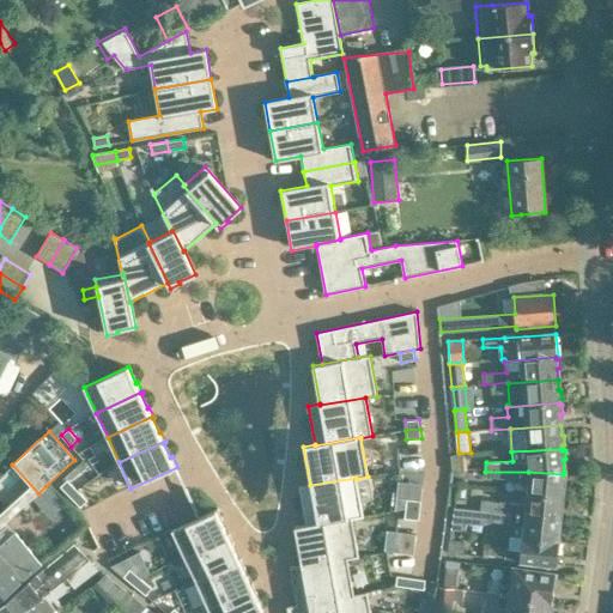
[(463,454),(450,455),(451,471),(465,471),(463,454)]
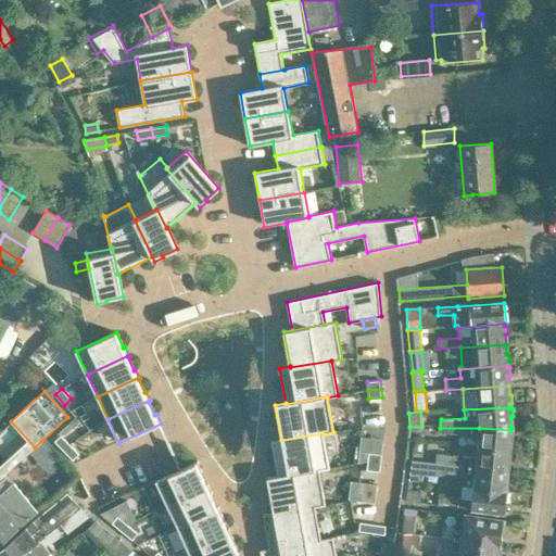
[(510,439),(510,430),(479,428),(440,428),(440,432),(480,437),(479,446),(509,450),(509,449),(512,446),(513,440),(510,439)]
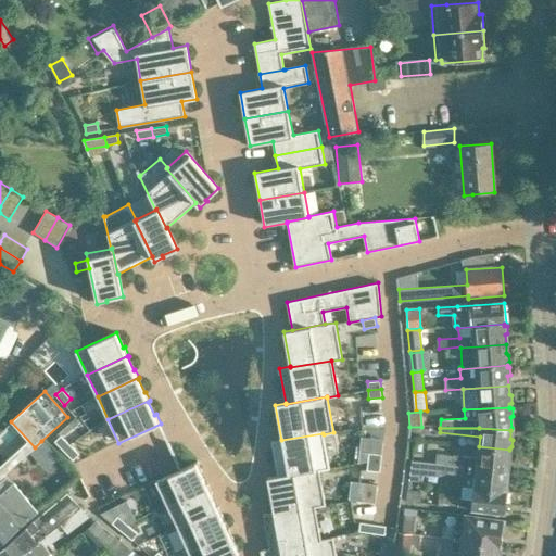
[(281,440),(272,441),(277,476),(277,477),(319,469),(319,470),(329,469),(324,434),(323,433),(281,440)]
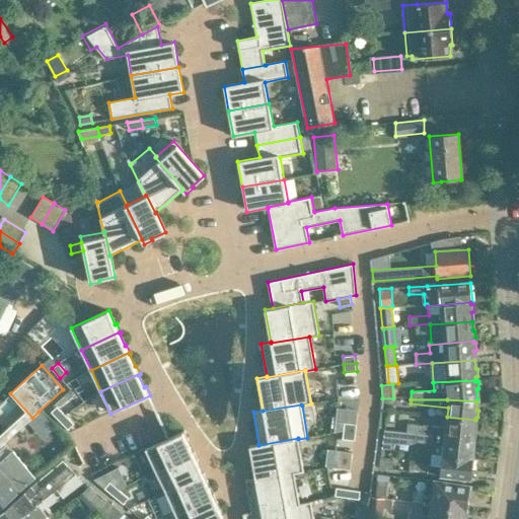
[(57,406),(51,412),(59,421),(65,416),(57,406)]
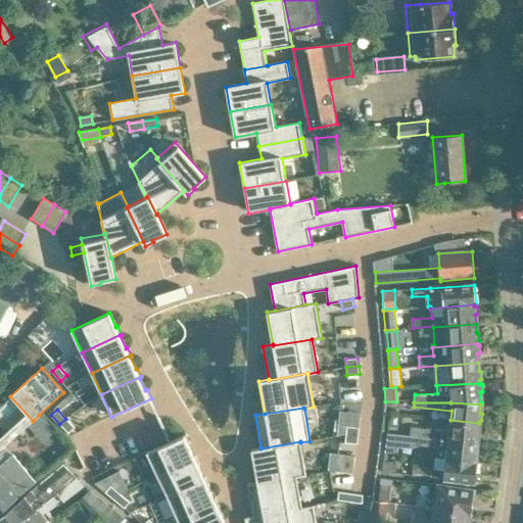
[(0,449),(33,421),(27,415),(0,438),(0,449)]
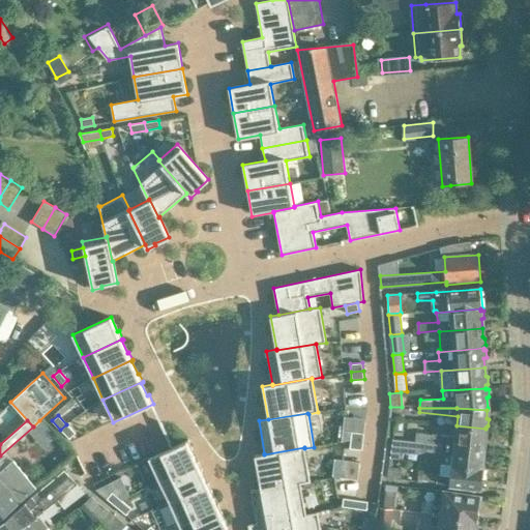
[(66,424),(60,430),(69,439),(76,433),(66,424)]
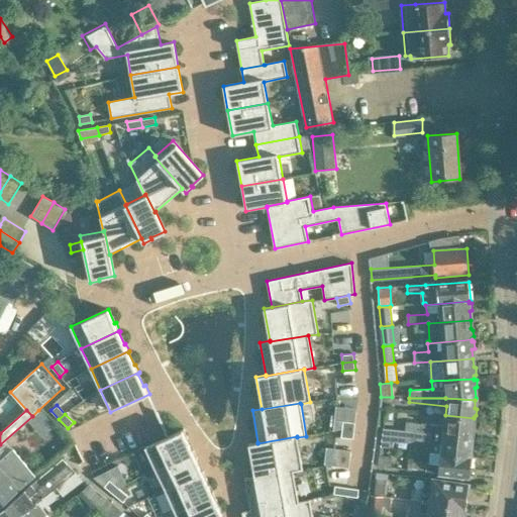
[(475,427),(476,420),(473,420),(474,418),(445,415),(443,426),(407,422),(406,430),(417,432),(417,431),(472,437),(472,428),(475,427)]
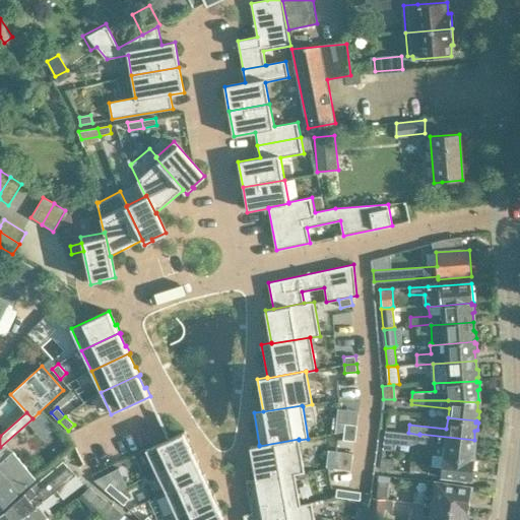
[(336,423),(335,431),(344,432),(356,433),(358,425),(336,423)]
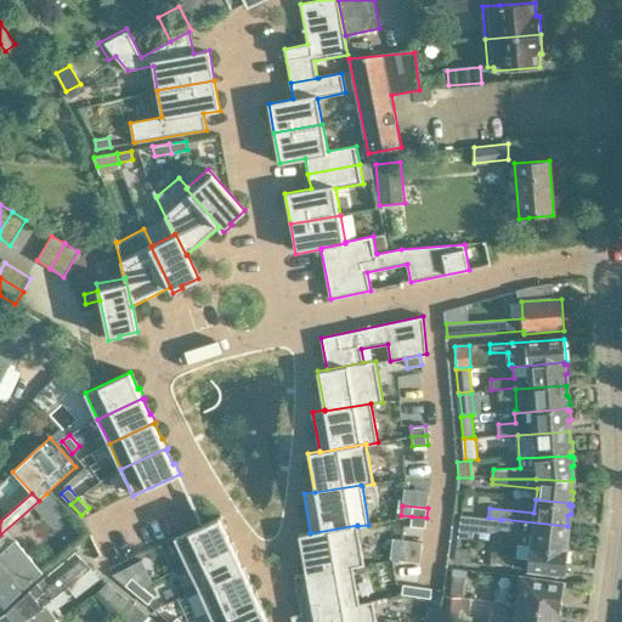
[(222,515),(174,538),(186,564),(236,542),(235,541),(233,542),(226,526),(227,526),(222,515)]
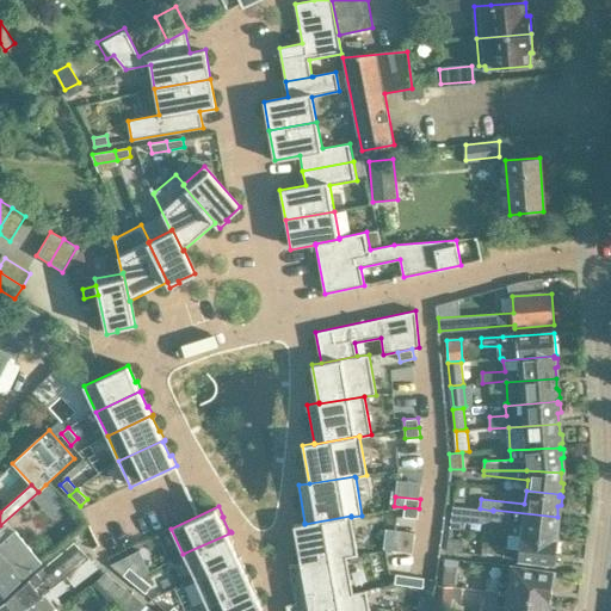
[(405,507),(403,517),(418,518),(419,508),(405,507)]
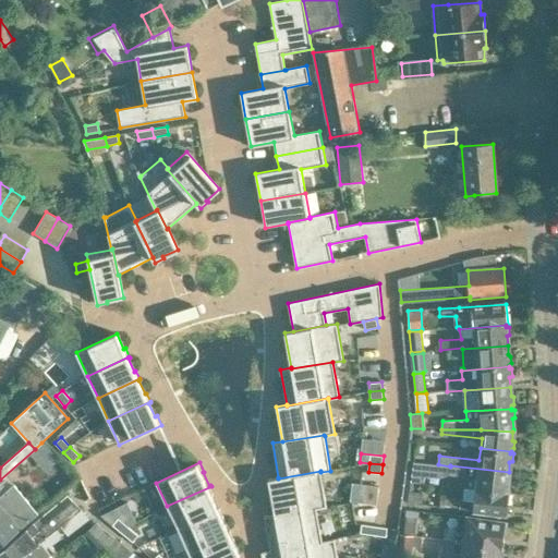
[(508,481),(509,472),(450,465),(450,466),(450,475),(465,477),(464,487),(507,492),(507,490),(509,488),(510,483),(508,481)]
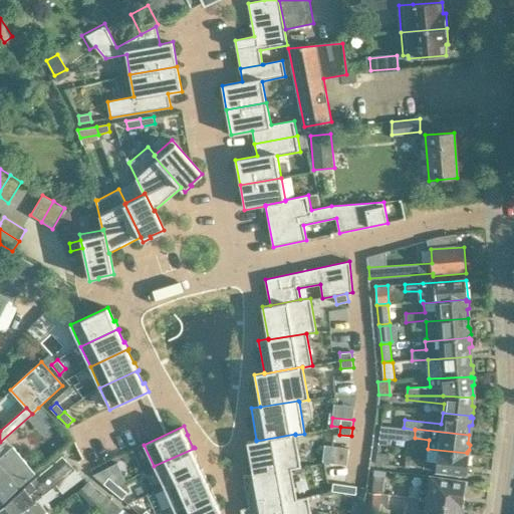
[(256,440),(247,442),(253,474),(253,475),(291,468),(291,469),(301,467),(295,435),(295,434),(256,441),(256,440)]
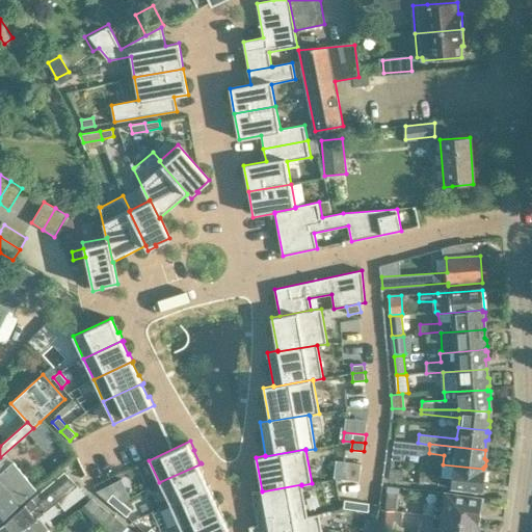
[(336,460),(334,478),(358,481),(362,463),(336,460)]
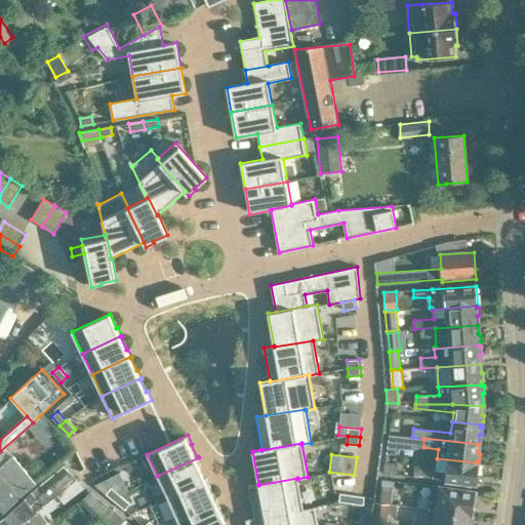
[(0,512),(36,482),(13,455),(0,468),(0,512)]
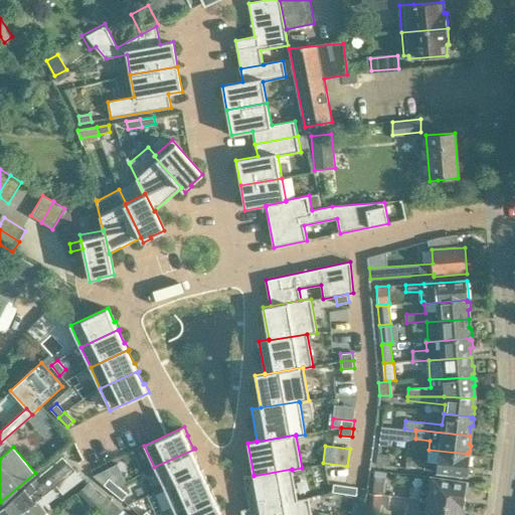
[(195,449),(154,467),(164,488),(204,470),(204,469),(202,469),(196,457),(198,456),(195,449)]
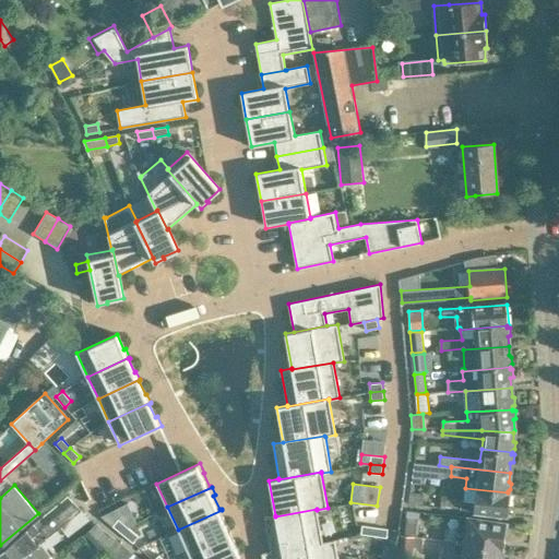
[(510,492),(508,492),(465,488),(465,500),(442,497),(441,508),(508,514),(510,492)]
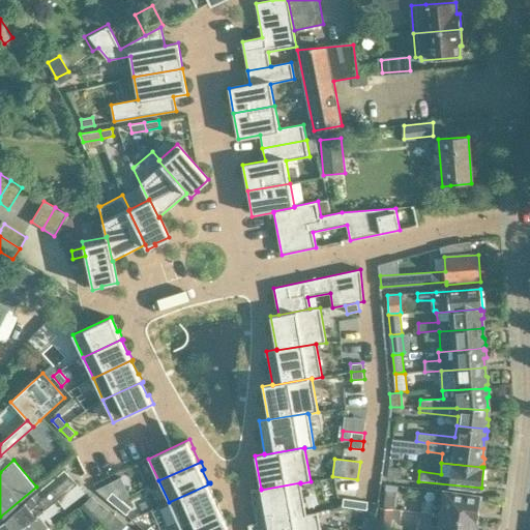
[(401,479),(403,468),(389,467),(388,477),(401,479)]
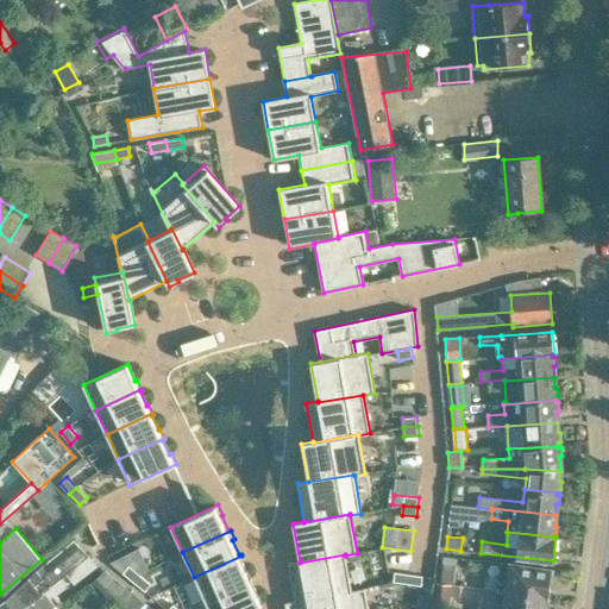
[(0,608),(22,608),(49,589),(62,579),(63,578),(76,567),(89,557),(81,547),(44,578),(39,572),(0,602),(0,608)]
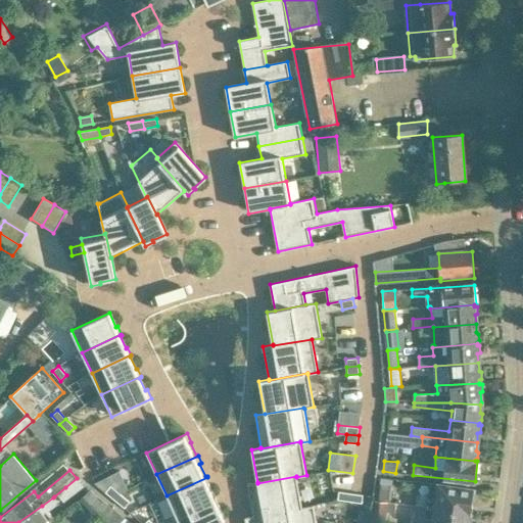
[(110,486),(105,492),(114,501),(120,494),(117,492),(127,488),(119,472),(107,477),(112,488),(110,486)]
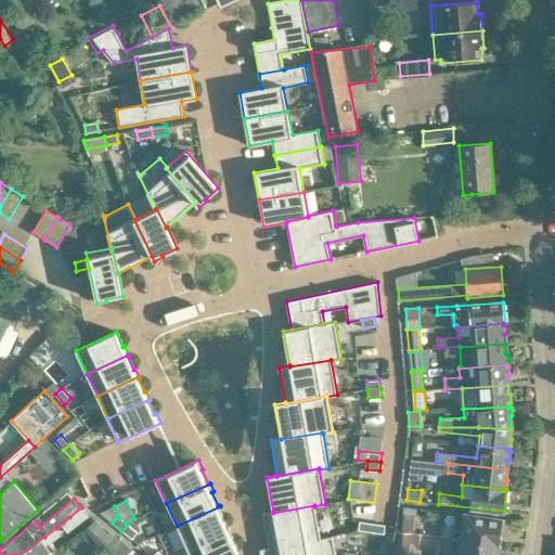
[(320,539),(314,506),(314,505),(273,513),(273,512),(262,514),(269,549),(320,539)]
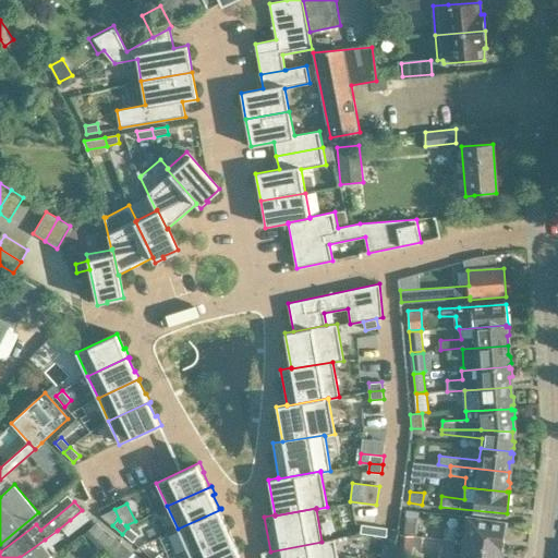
[(221,509),(178,529),(187,550),(183,553),(183,554),(232,531),(231,530),(230,531),(223,518),(226,517),(221,509)]
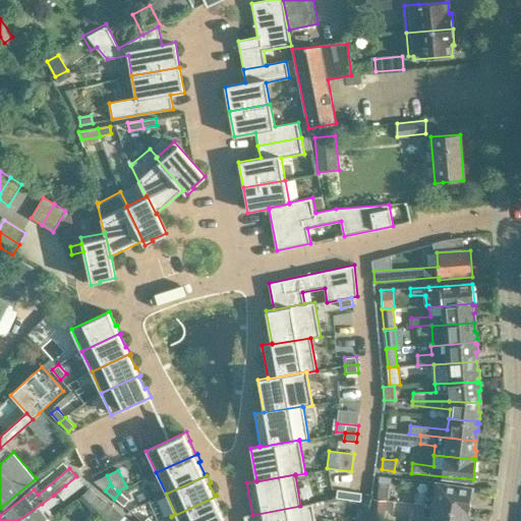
[(473,499),(474,493),(472,489),(472,485),(438,480),(435,497),(426,496),(425,505),(468,511),(470,501),(473,499)]
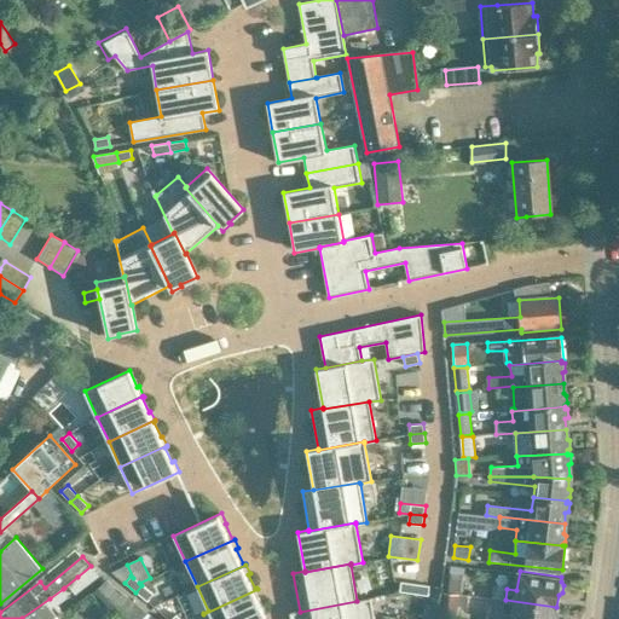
[(456,597),(468,597),(468,572),(456,572),(456,597)]
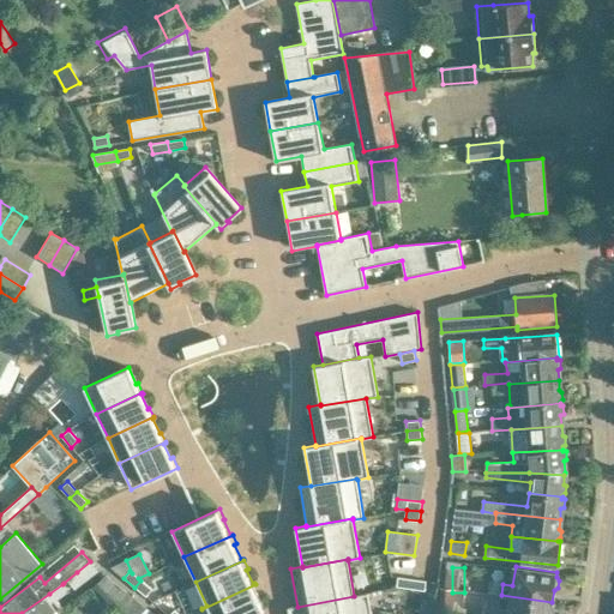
[(134,597),(106,575),(103,577),(94,587),(118,611),(134,597)]
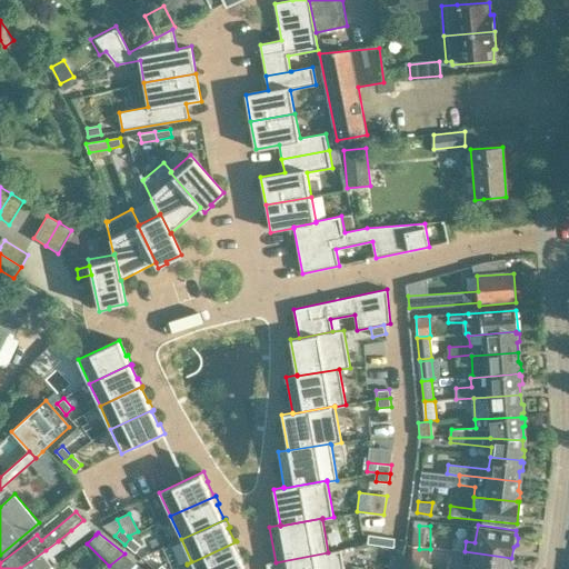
[(368,535),(367,543),(380,546),(381,537),(368,535)]
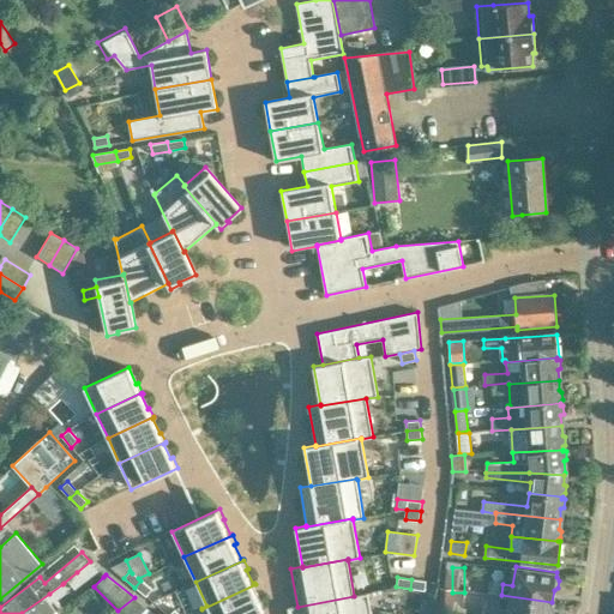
[(411,579),(410,589),(425,590),(426,581),(411,579)]
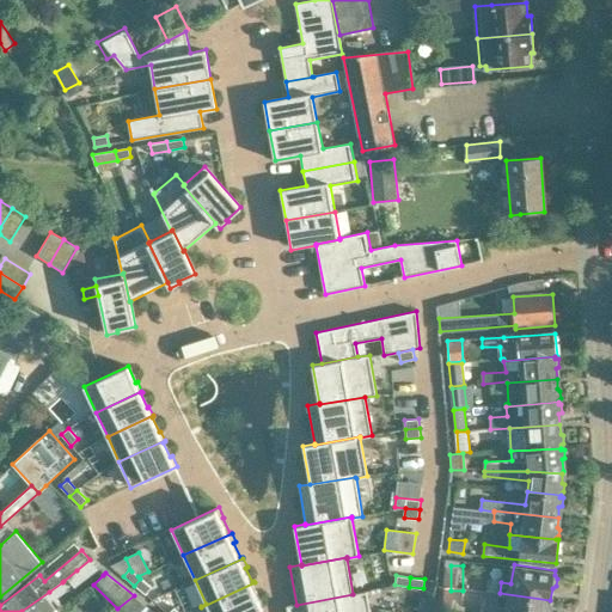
[(140,579),(134,586),(146,594),(152,587),(140,579)]
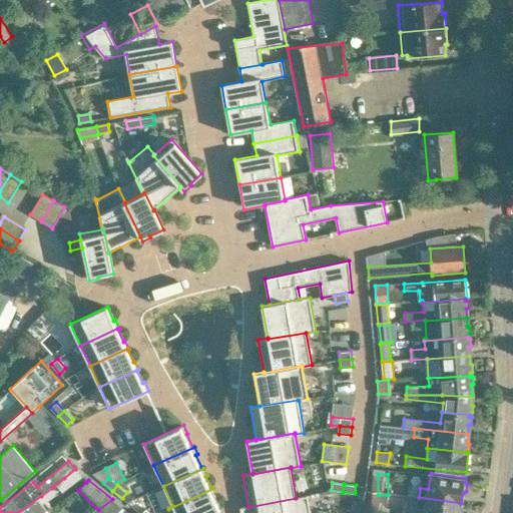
[(45,512),(48,511),(53,508),(48,501),(58,493),(53,487),(52,488),(41,496),(18,512),(45,512)]
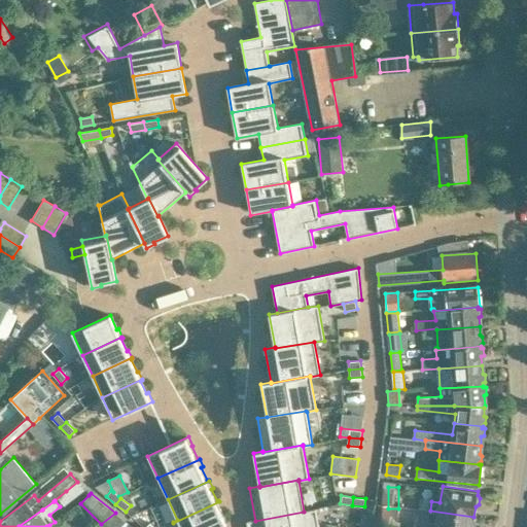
[(219,501),(173,523),(175,526),(221,526),(227,525),(221,510),(222,510),(219,501)]
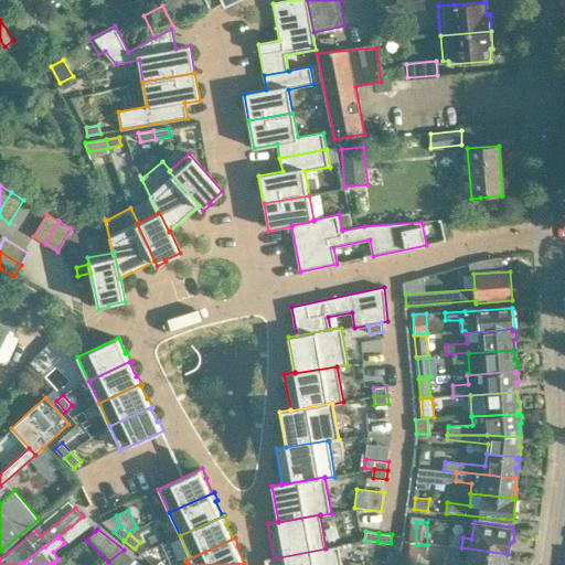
[(274,558),(265,560),(265,564),(341,564),(339,546),(326,548),(274,558)]
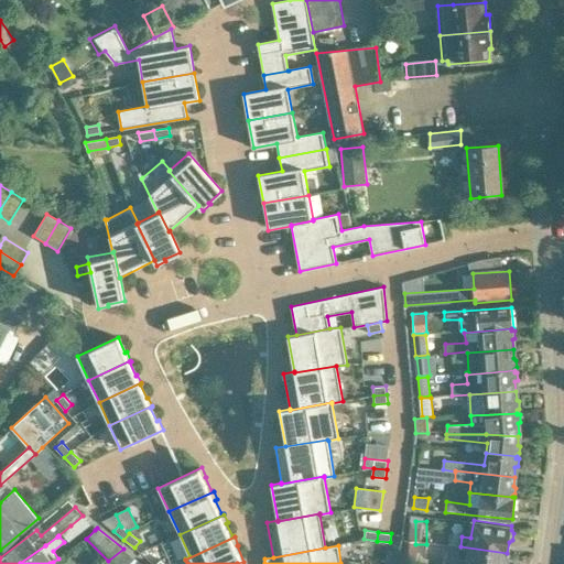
[(506,563),(507,553),(461,546),(458,557),(468,559),(467,563),(506,563)]
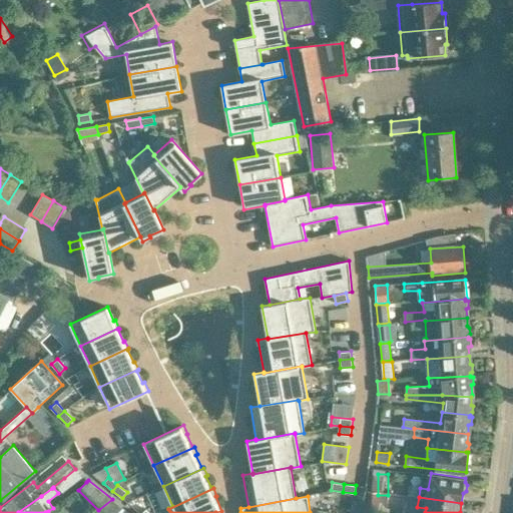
[(98,510),(95,512),(96,512),(117,512),(123,508),(112,499),(98,510)]
